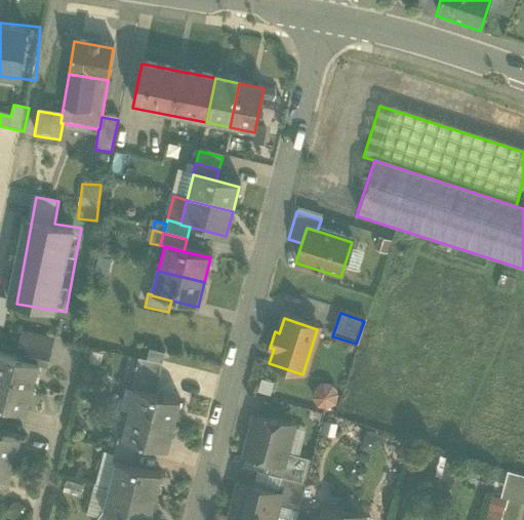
[(25,350),(48,356),(52,344),(23,335),(19,349),(25,350)]
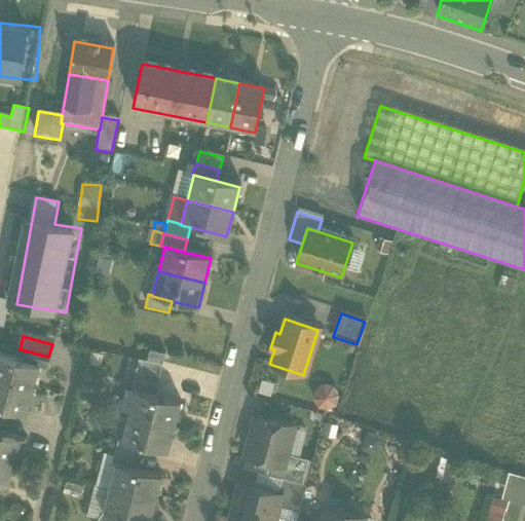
[(48,357),(25,350),(22,363),(38,367),(38,368),(45,370),(48,357)]
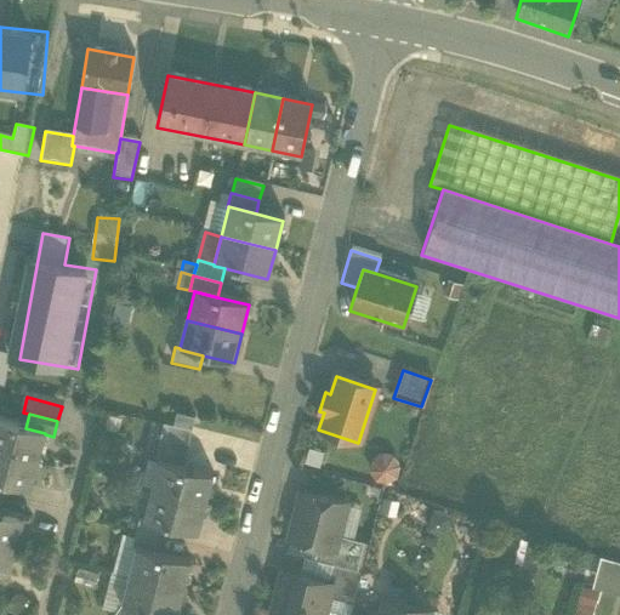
[(194,420),(175,415),(172,428),(191,432),(194,420)]
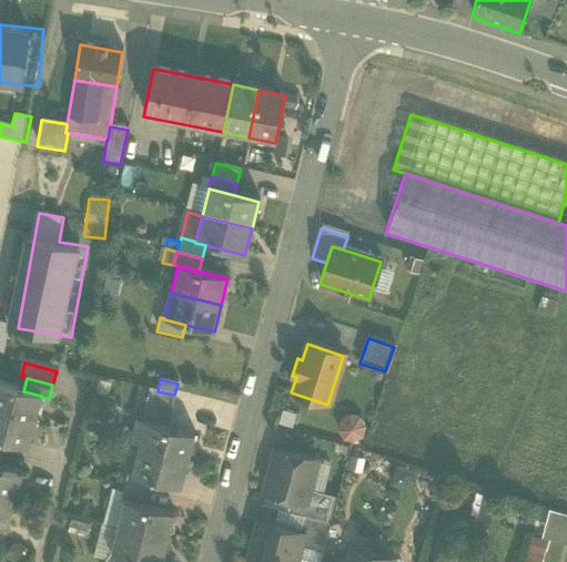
[(23,391),(0,385),(0,414),(34,422),(41,397),(41,396),(23,391)]
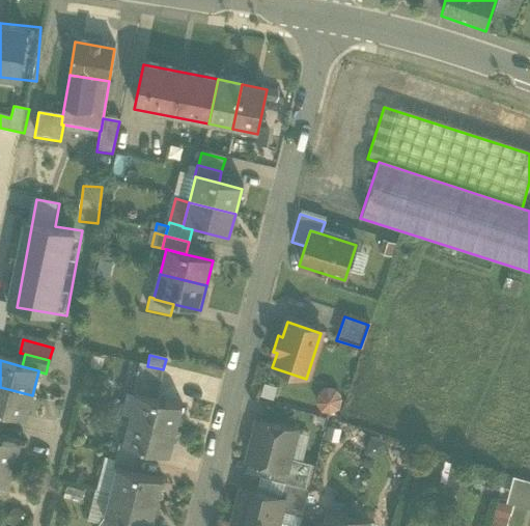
[(147,366),(139,364),(136,376),(160,382),(163,369),(147,366)]
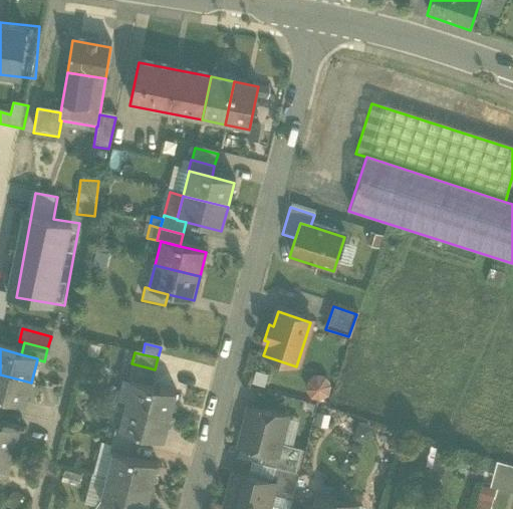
[(155,369),(132,363),(126,383),(131,384),(131,383),(151,388),(155,369)]
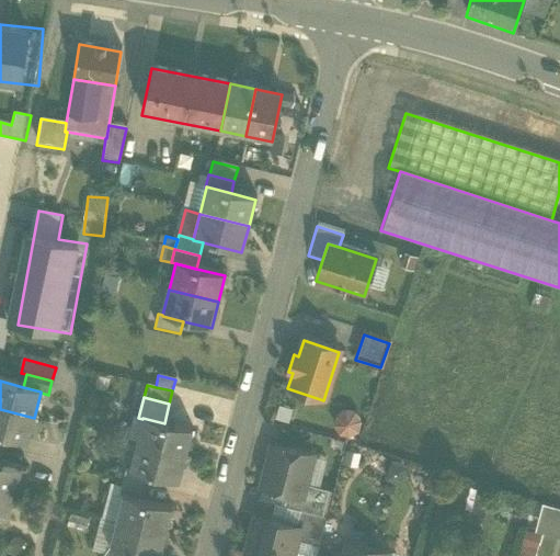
[(34,418),(0,409),(0,438),(27,444),(34,418)]
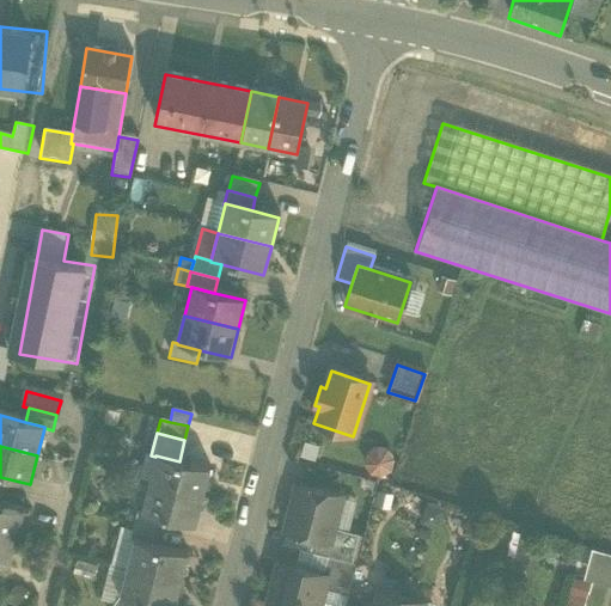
[(396,453),(372,448),(367,473),(392,477),(396,453)]
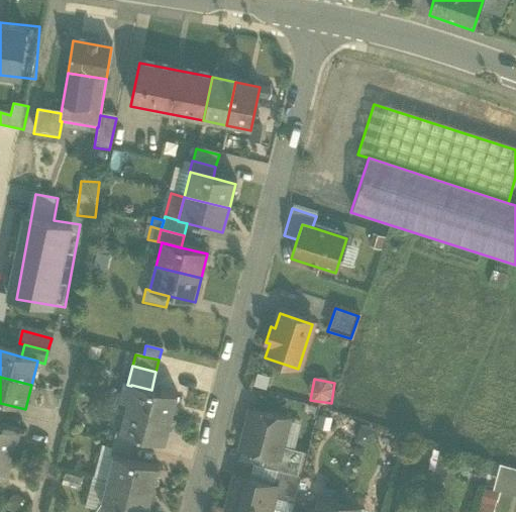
[(151,390),(131,385),(131,386),(125,410),(171,421),(177,397),(151,390)]
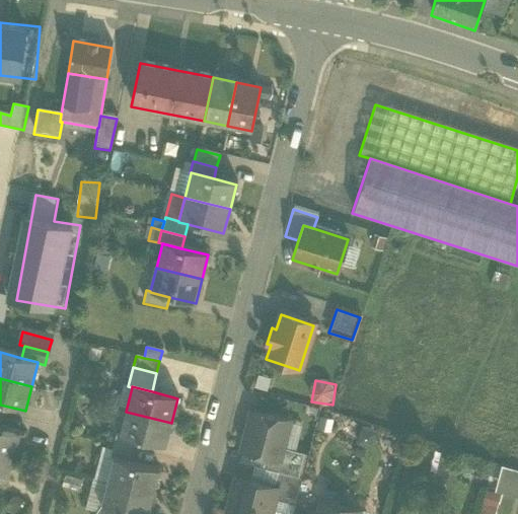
[(171,423),(126,412),(120,435),(120,436),(139,441),(164,447),(171,423)]
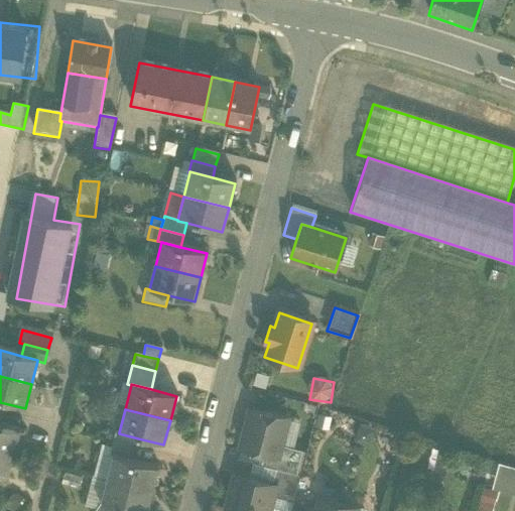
[(285,420),(250,411),(240,451),(263,456),(275,460),(278,448),(285,420)]
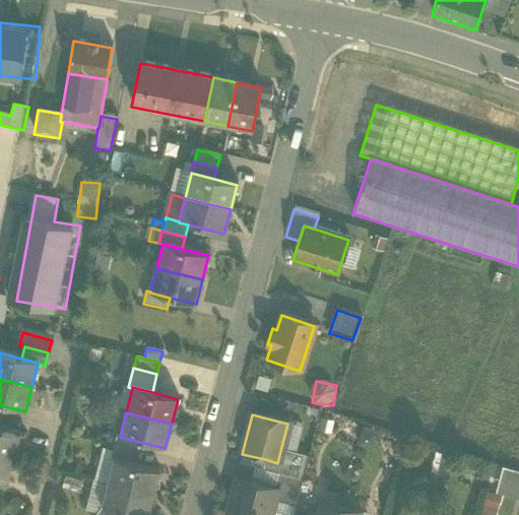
[(302,427),(287,424),(280,451),(295,455),(302,427)]
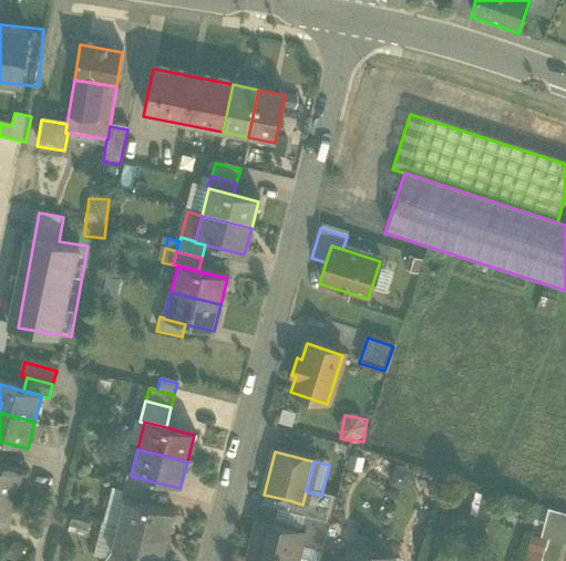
[(0,497),(13,501),(21,475),(0,468),(0,497)]
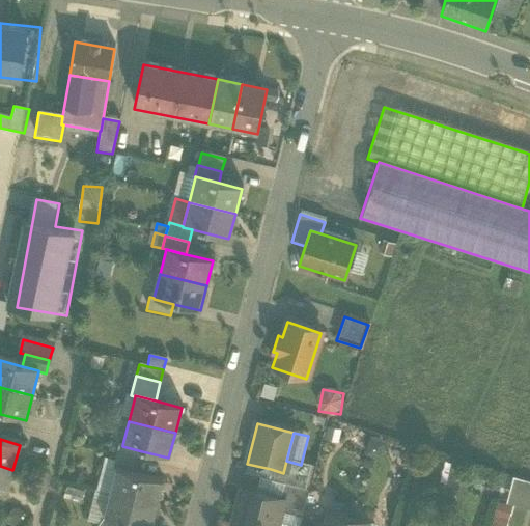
[(142,451),(122,446),(122,445),(118,444),(115,457),(139,463),(142,451)]
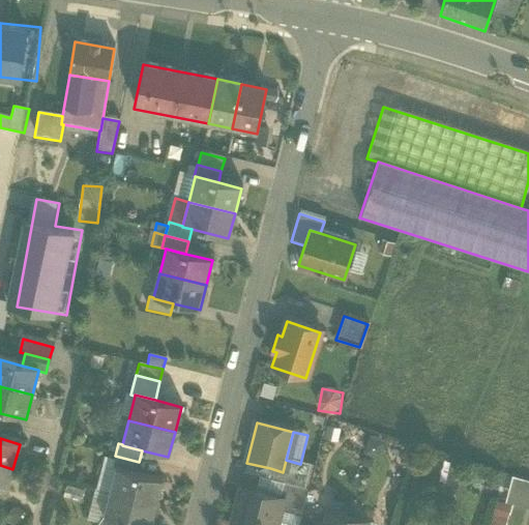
[(136,474),(139,462),(115,456),(114,461),(112,469),(116,470),(116,469),(136,474)]
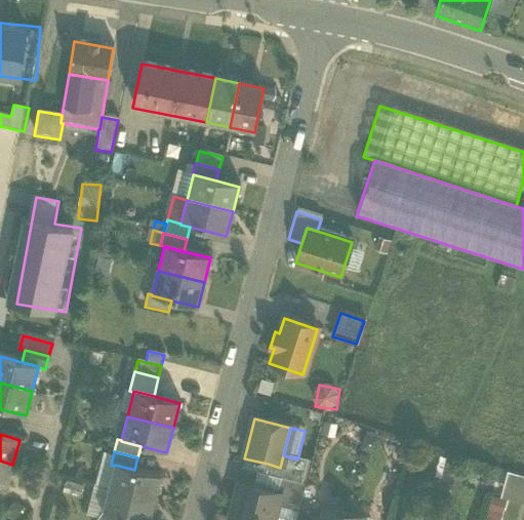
[(111,465),(113,456),(103,454),(94,486),(109,489),(115,466),(111,465)]
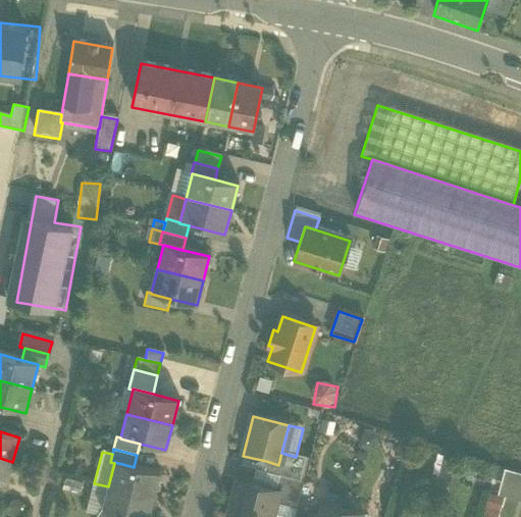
[(296,457),(281,453),(278,465),(266,461),(263,473),(278,477),(299,482),(305,459),(296,457)]
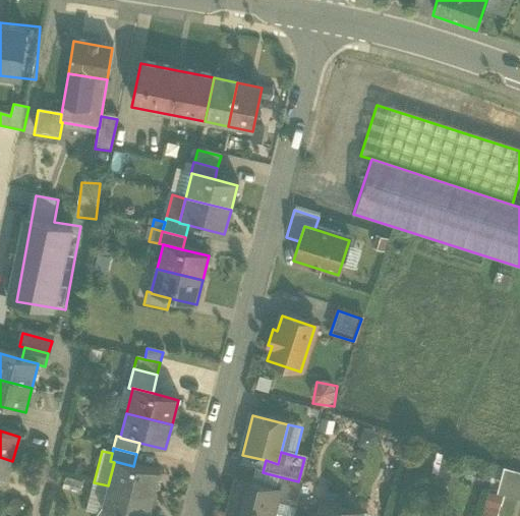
[(266,460),(242,455),(240,466),(263,472),(266,460)]
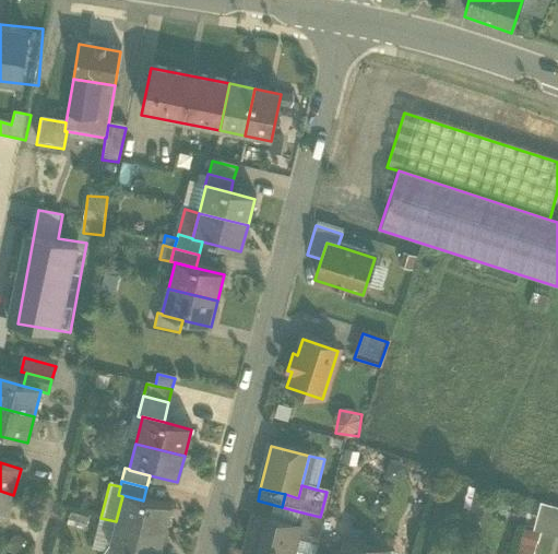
[(490,492),(477,488),(471,514),(483,517),(490,492)]
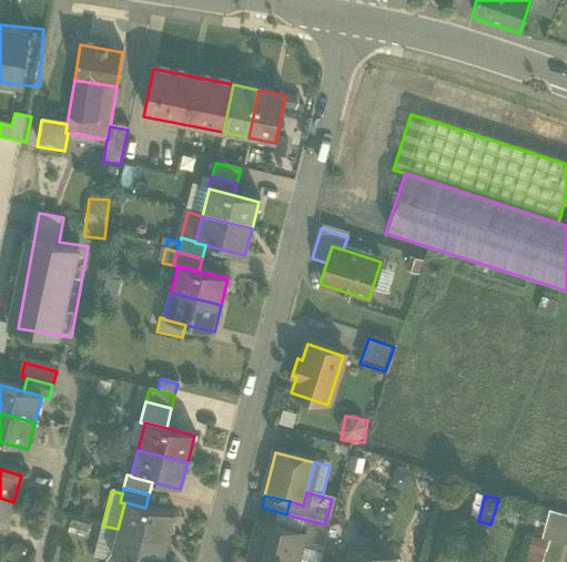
[(13,502),(0,498),(0,527),(7,529),(13,502)]
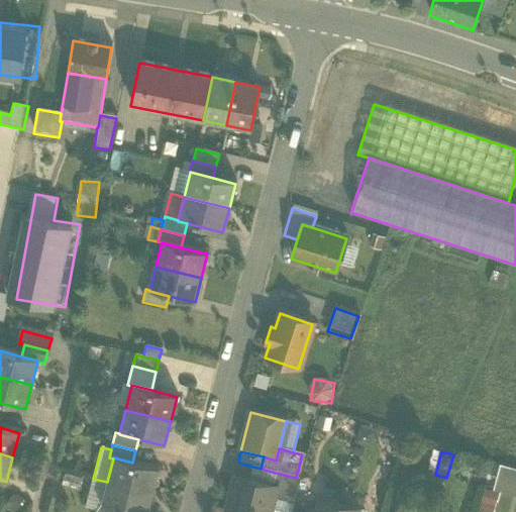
[(132,463),(113,457),(113,458),(107,482),(151,494),(158,470),(132,463)]
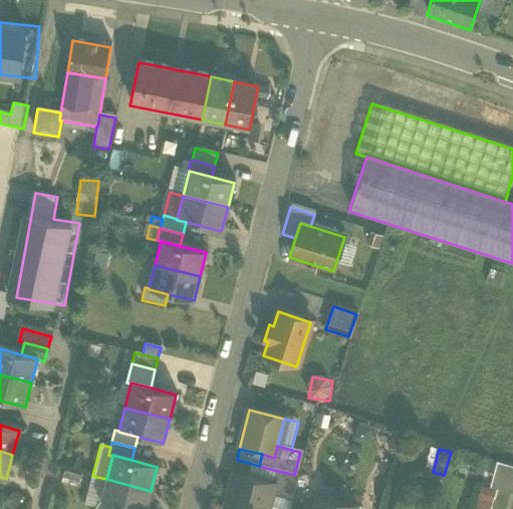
[(512,471),(497,467),(489,491),(512,498),(512,471)]
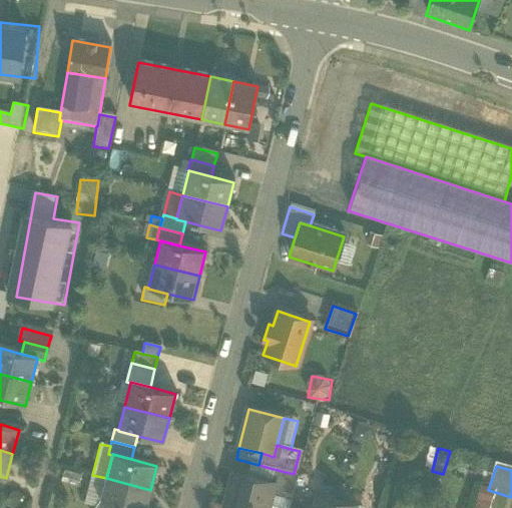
[(294,474),(274,469),(270,484),(274,485),(271,496),(292,502),(298,475),(294,474)]
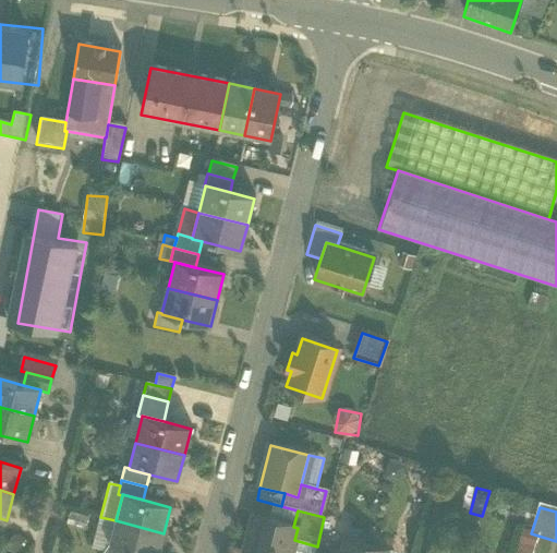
[(116,520),(100,517),(92,551),(97,552),(103,552),(105,545),(109,547),(116,520)]
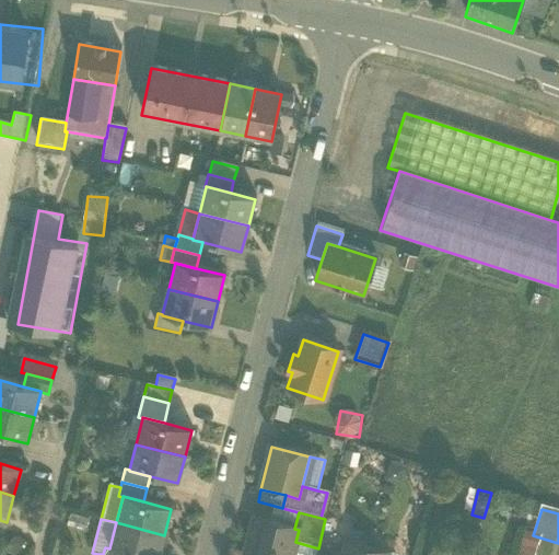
[(294,529),(254,519),(244,554),(292,554),(295,542),(299,530),(294,529)]
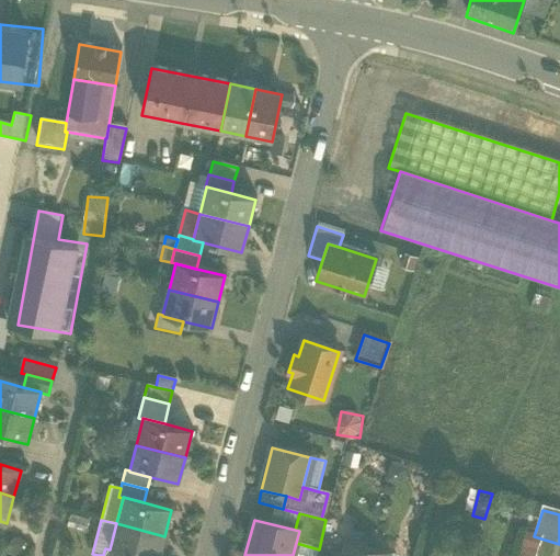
[(159,555),(164,536),(116,523),(110,549),(109,551),(126,555),(159,555)]
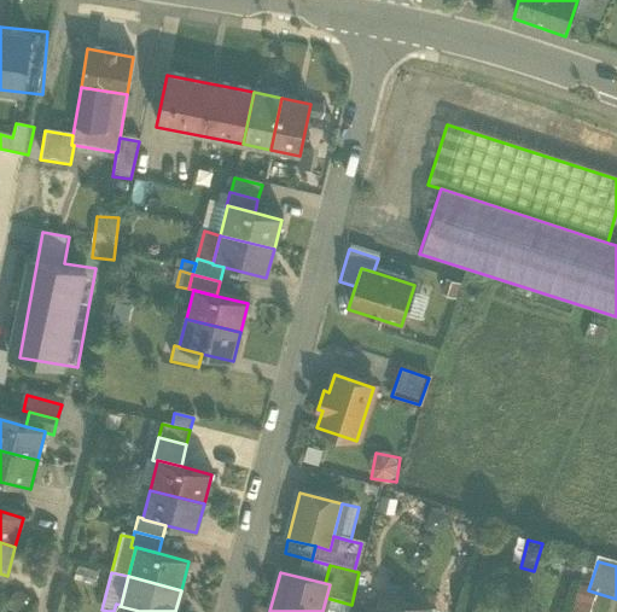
[(583,611),(588,587),(574,584),(568,611),(583,611)]
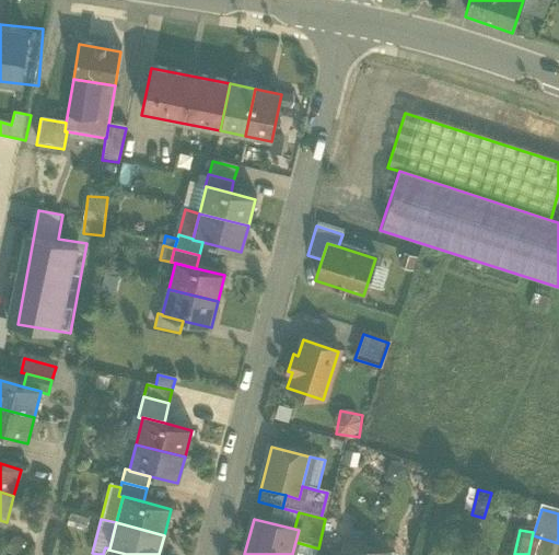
[(316,554),(318,548),(295,542),(292,554),(316,554)]
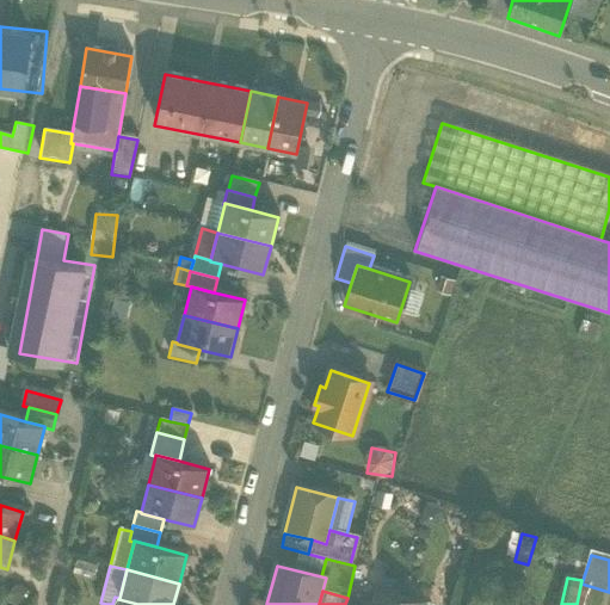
[(399,604),(400,598),(379,593),(376,604),(359,604),(399,604)]
